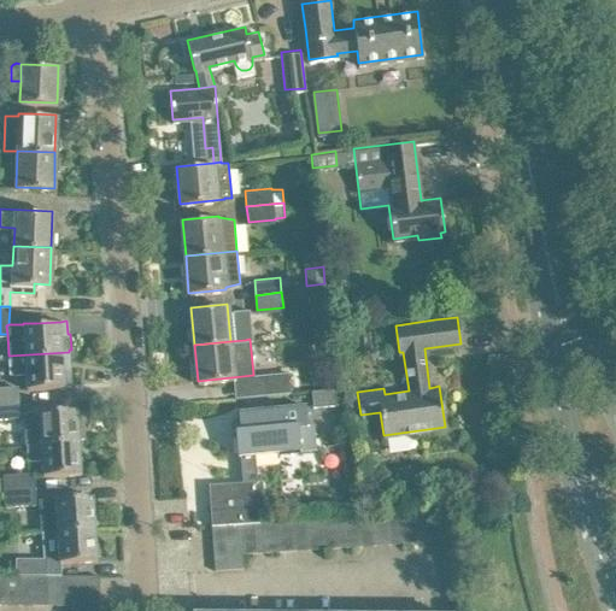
[(70,383),(69,352),(9,356),(10,372),(27,372),(27,387),(64,385),(64,383),(70,383)]
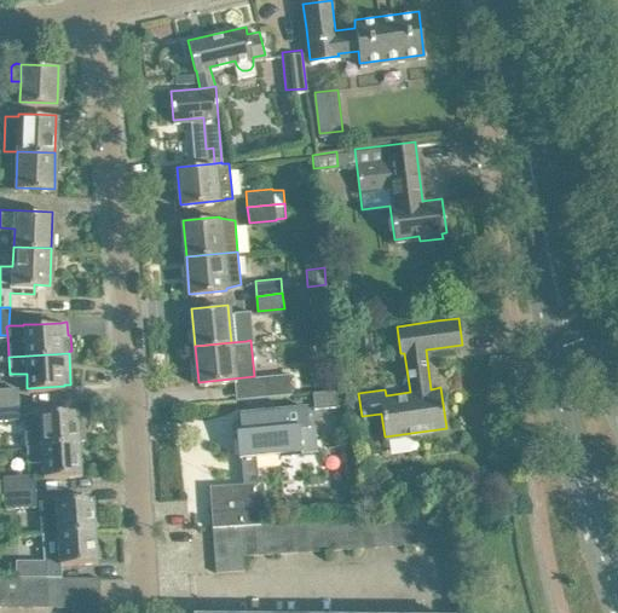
[(289,371),(264,374),(265,393),(290,391),(289,371)]
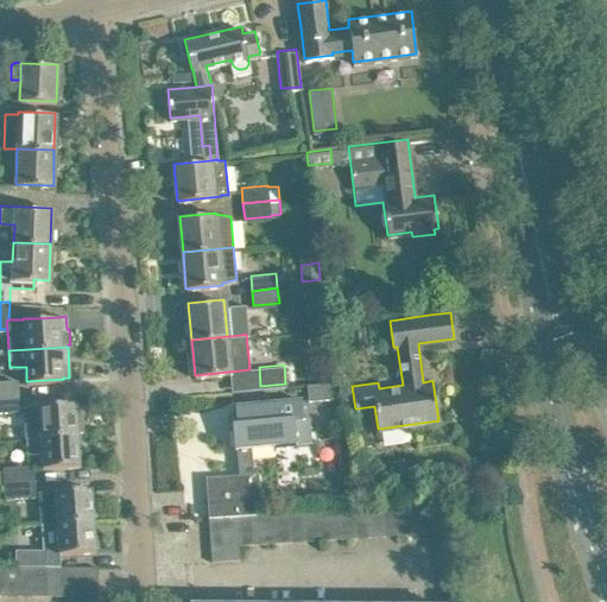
[(18,379),(0,380),(0,394),(19,393),(18,379)]
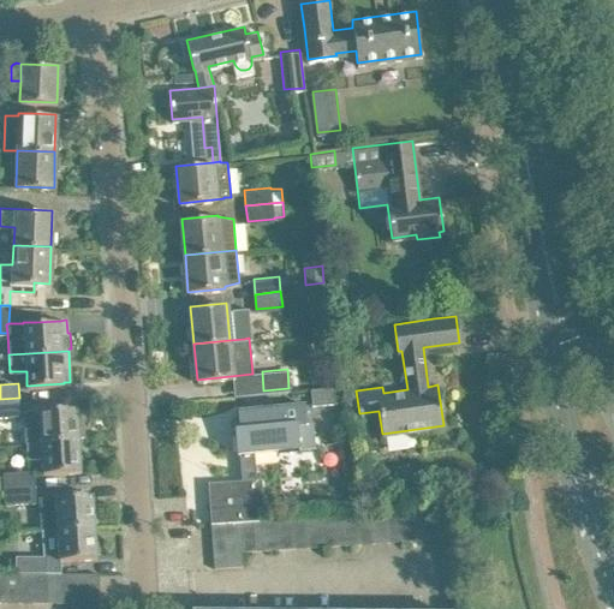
[(343,401),(341,384),(310,387),(311,404),(343,401)]
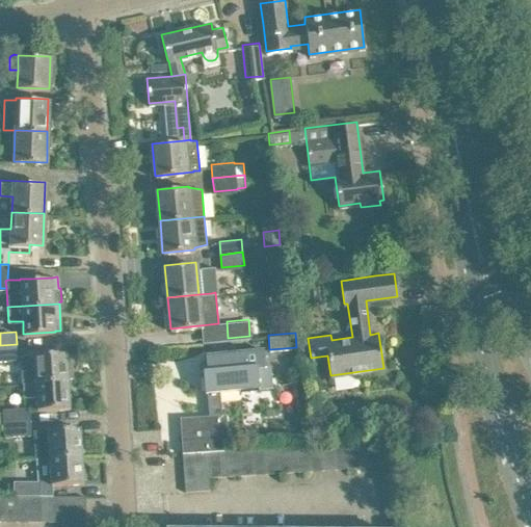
[(0,360),(18,359),(17,344),(0,345),(0,360)]
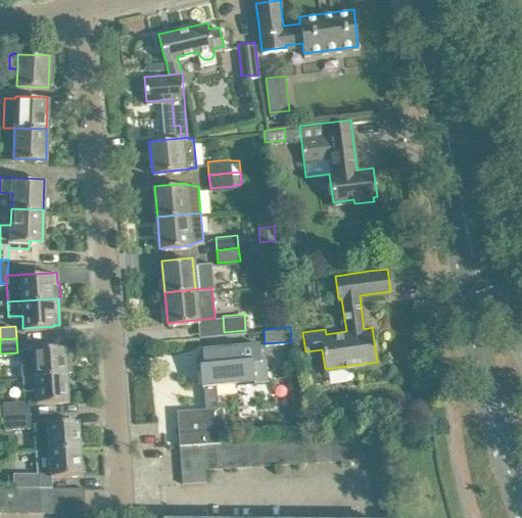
[(266,359),(261,359),(259,342),(201,347),(203,363),(199,363),(201,384),(203,384),(209,383),(209,382),(216,382),(253,378),(254,381),(268,380),(266,359)]
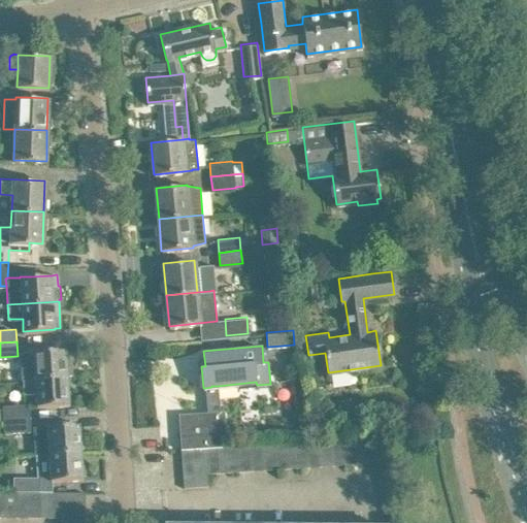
[(65,349),(44,350),(27,352),(28,364),(35,364),(35,379),(67,377),(65,349)]
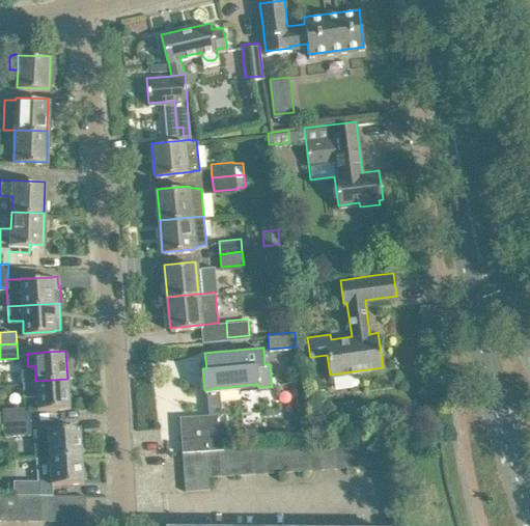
[(70,406),(67,379),(35,381),(24,382),(25,393),(36,392),(37,408),(70,406)]
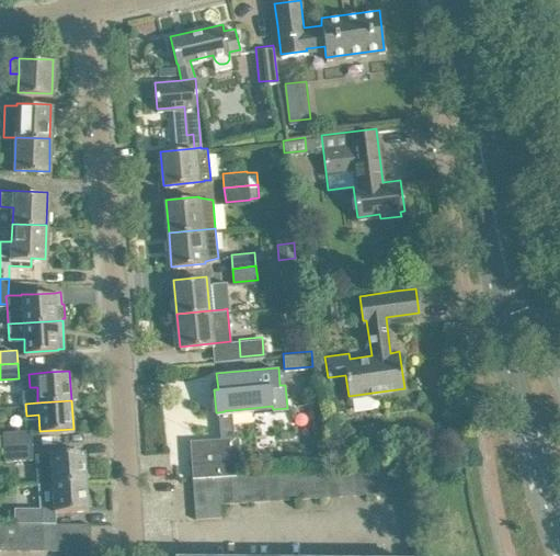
[(238,434),(233,434),(231,410),(225,410),(225,411),(218,412),(219,435),(189,439),(192,476),(217,475),(230,474),(239,473),(241,473),(238,434)]
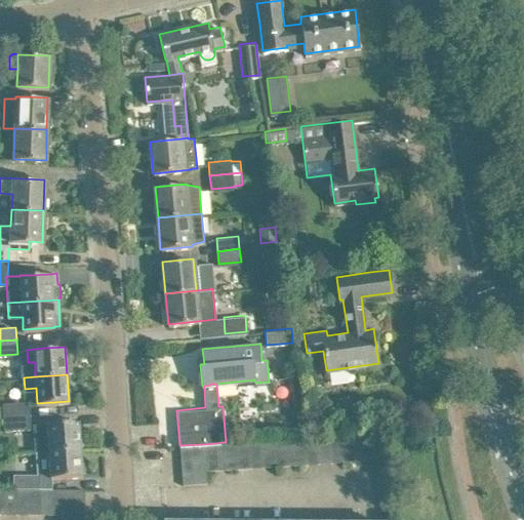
[(3,402),(3,404),(0,404),(0,414),(4,415),(4,416),(30,415),(29,401),(3,402)]
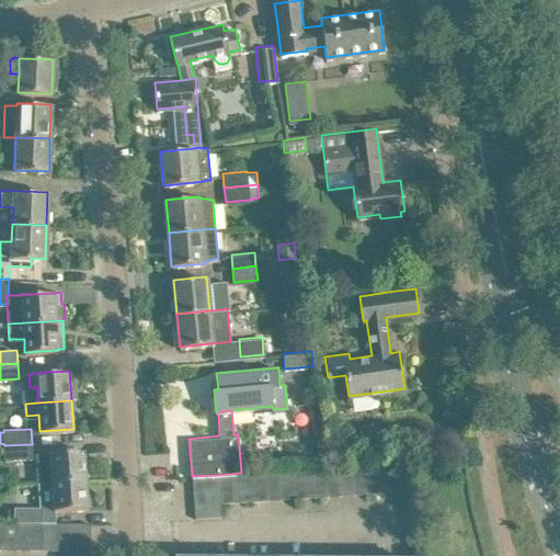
[(32,456),(32,444),(4,445),(4,458),(32,456)]
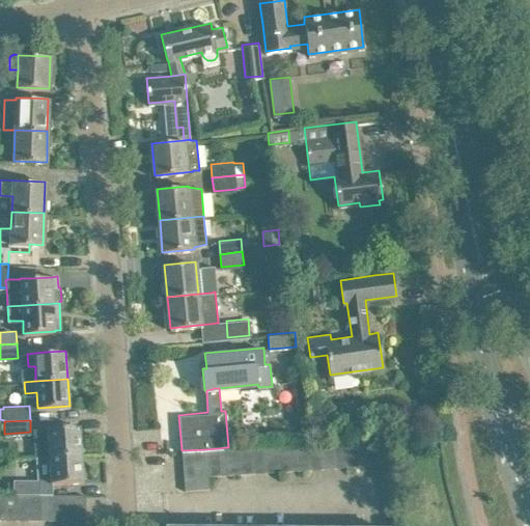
[(80,425),(59,426),(33,428),(35,457),(81,453),(80,425)]
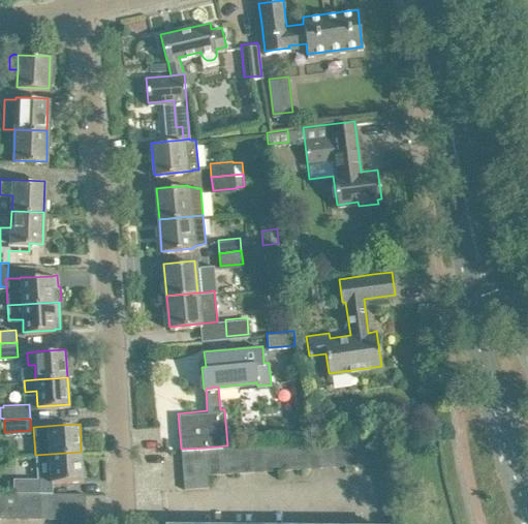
[(374,436),(364,436),(364,444),(375,444),(374,436)]
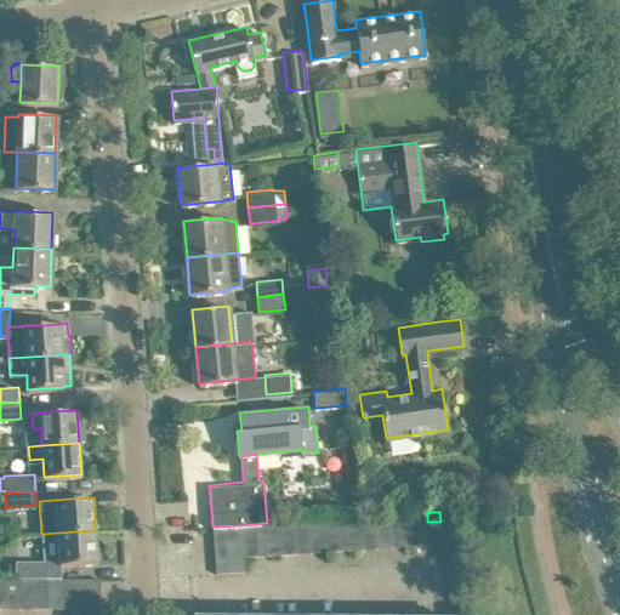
[(404,534),(404,524),(403,513),(390,514),(391,545),(405,544),(404,534)]
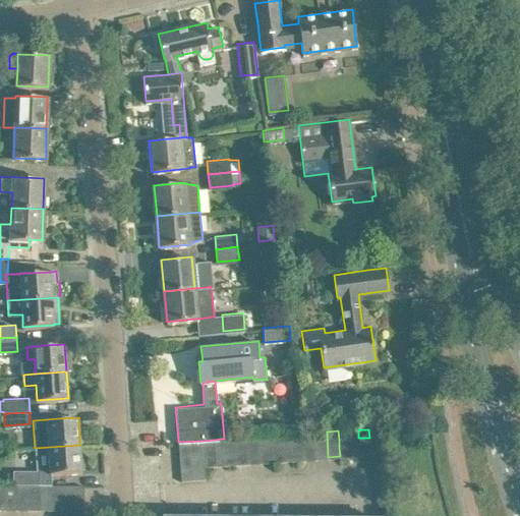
[(351,439),(350,431),(338,431),(339,440),(351,439)]
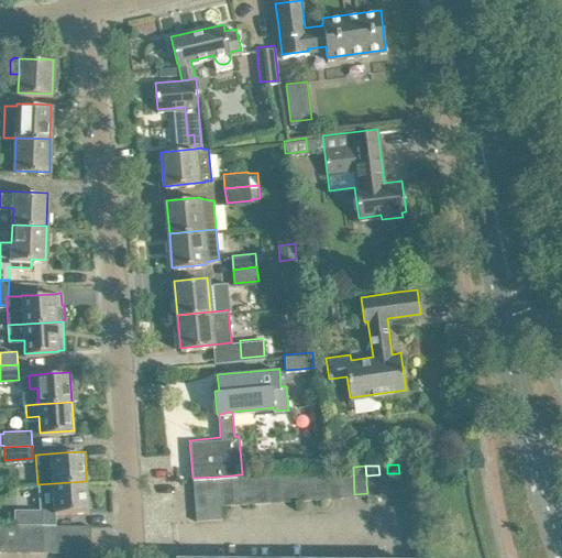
[(354,494),(353,467),(340,468),(341,494),(354,494)]
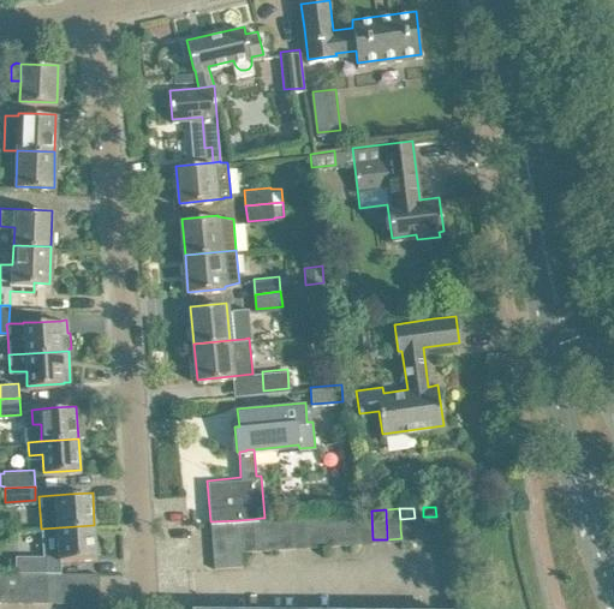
[(373,539),(371,511),(358,512),(358,521),(359,531),(359,541),(373,539)]
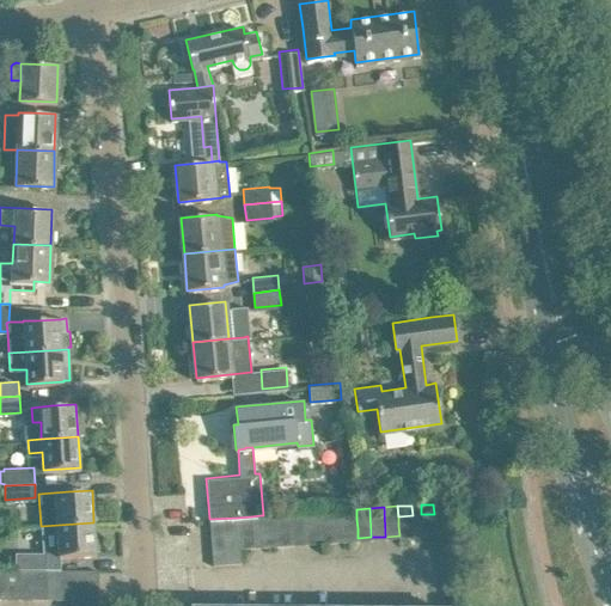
[(356,519),(356,509),(341,509),(341,520),(356,519)]
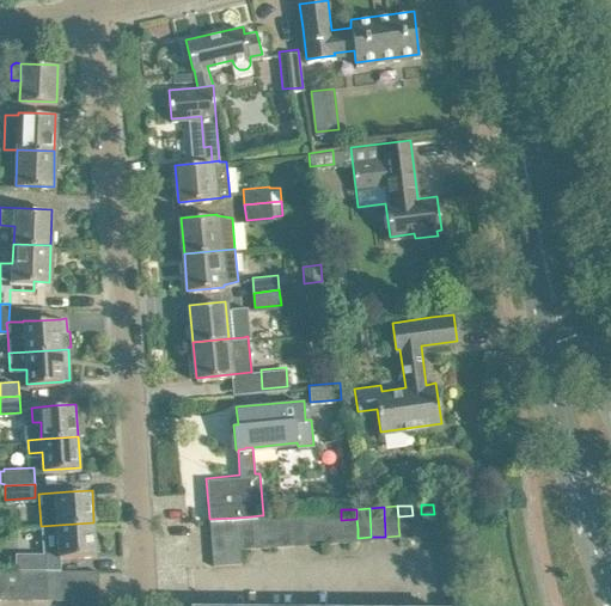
[(333,520),(331,510),(318,512),(318,521),(333,520)]
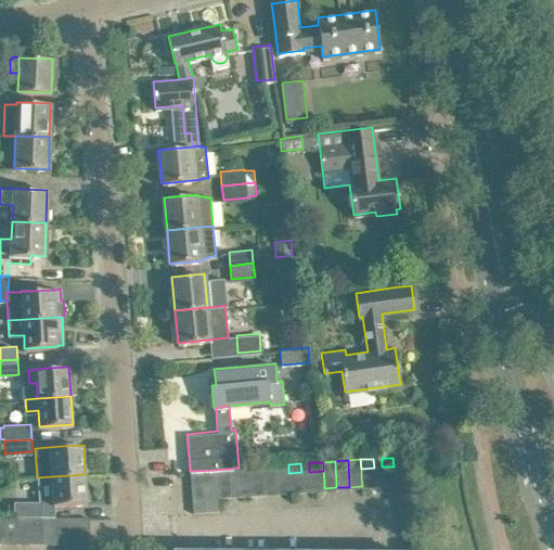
[(290,482),(288,473),(288,464),(275,465),(278,491),(290,490),(290,482)]
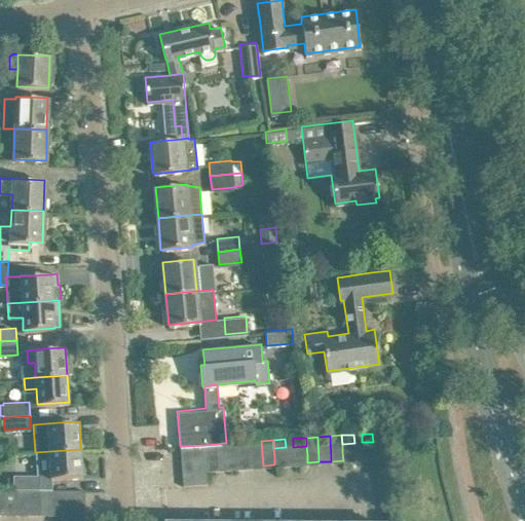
[(251,467),(249,441),(236,442),(236,450),(237,458),(238,468),(251,467)]
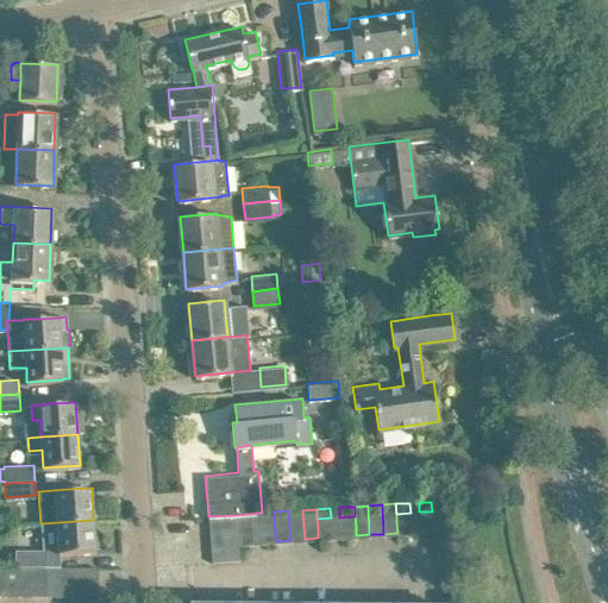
[(305,539),(302,510),(288,510),(290,540),(305,539)]
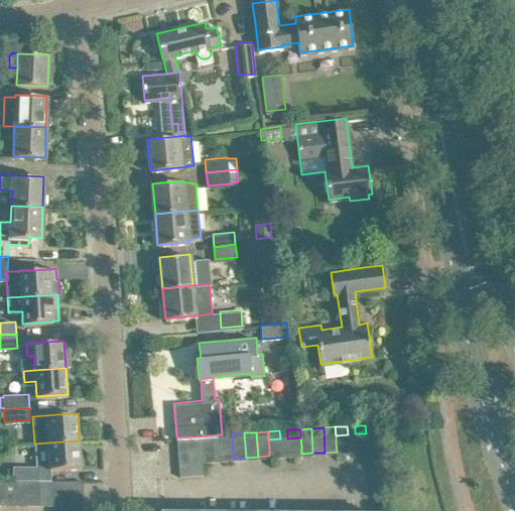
[(232,441),(232,433),(222,434),(220,434),(220,442),(232,441)]
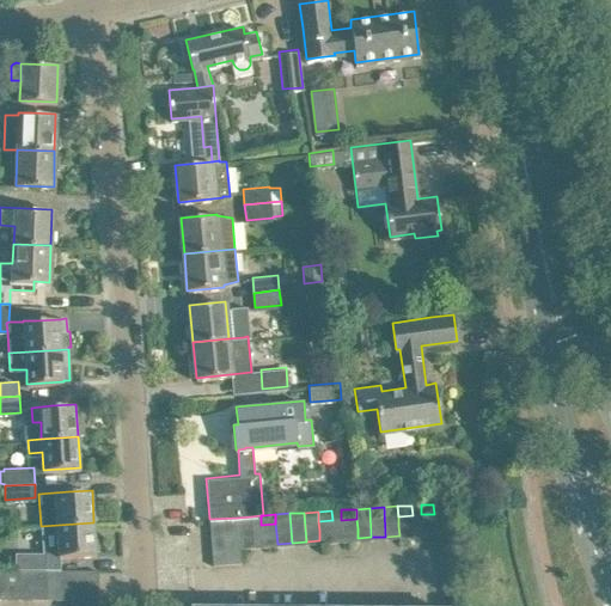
[(435,524),(434,514),(421,514),(422,524),(435,524)]
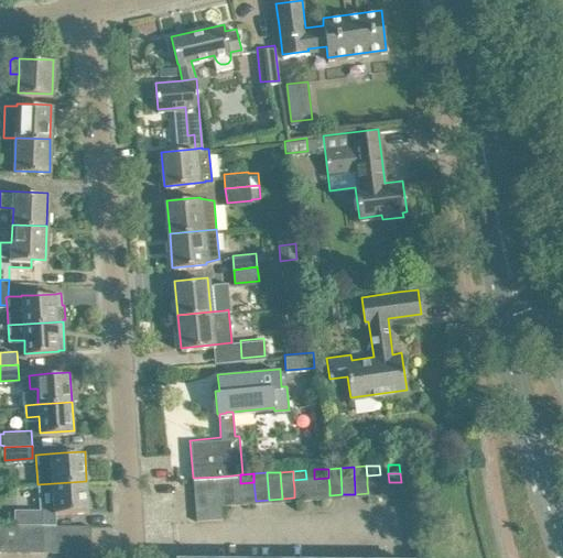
[(380,483),(380,474),(367,476),(367,484),(380,483)]
